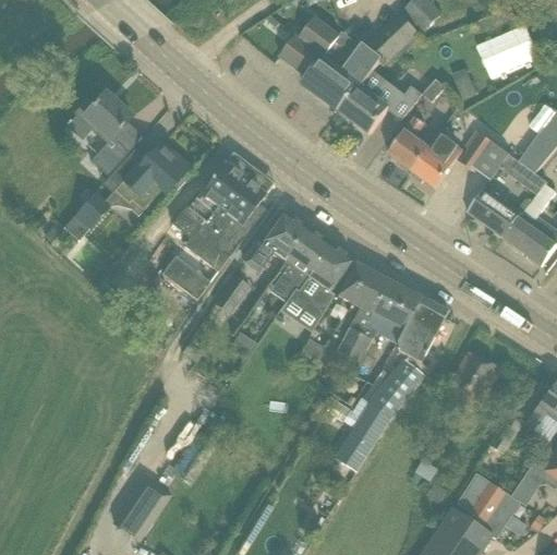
[(444,12),(432,0),(413,0),(403,10),(424,32),(444,12)]
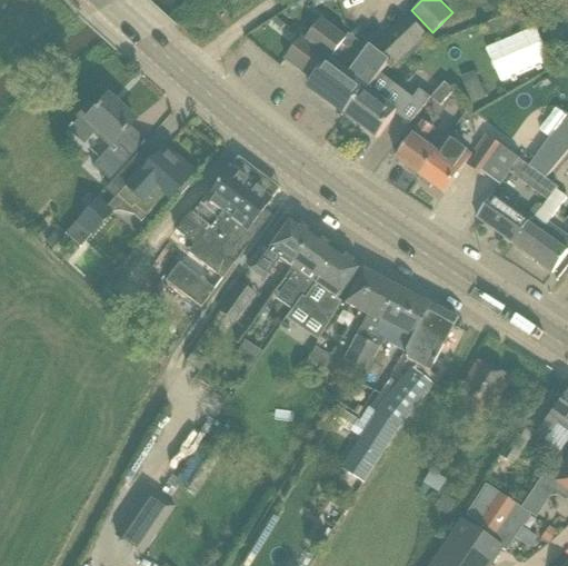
[(379,43),(397,62),(428,32),(410,13),(379,43)]
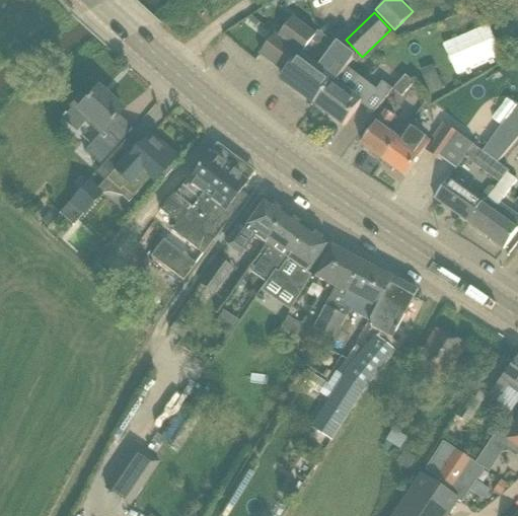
[(339,41),(335,47),(316,33),(317,32),(294,15),(280,34),(276,32),(262,52),(288,71),(283,78),(315,102),(316,101),(354,51),(339,41)]
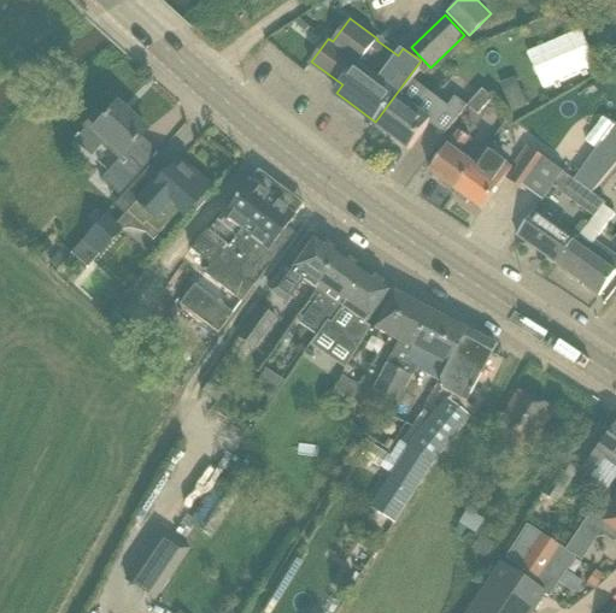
[(424,64),(421,60),(376,121),(411,147),(432,119),(414,106),(428,88),(414,77),(424,64)]
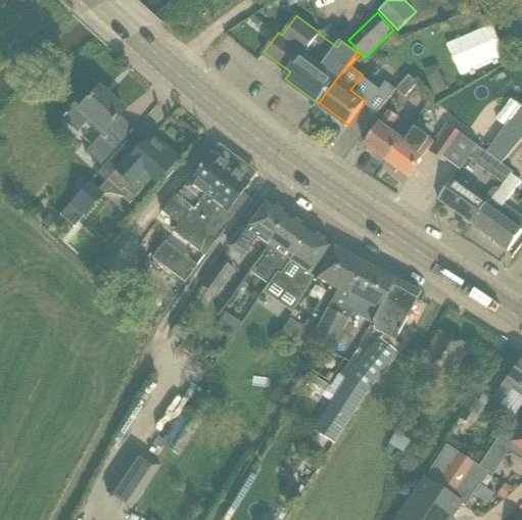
[(407,95),(416,85),(407,77),(397,87),(407,95)]
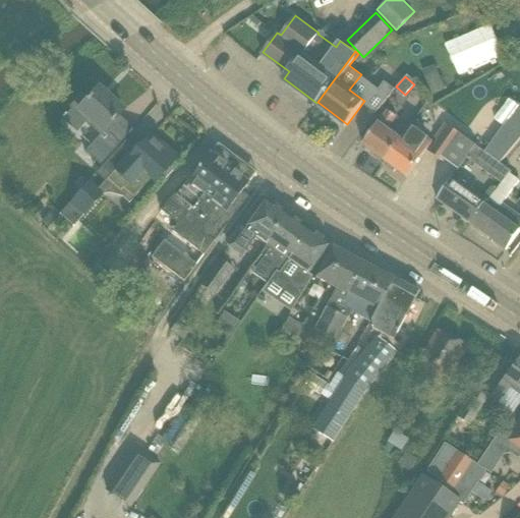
[(385,79),(367,103),(378,111),(396,88),(385,79)]
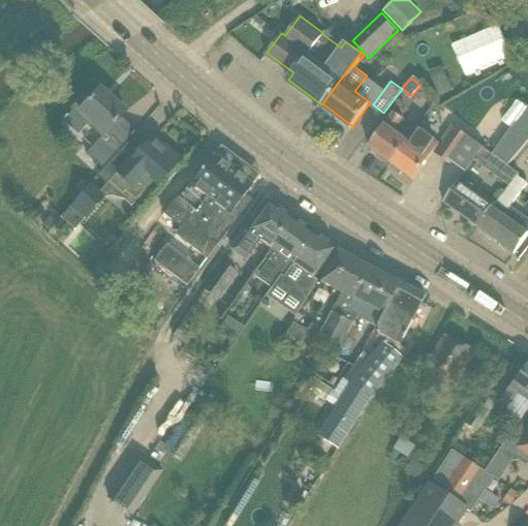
[(82,94),(70,107),(72,110),(73,111),(74,111),(86,121),(86,122),(88,124),(89,125),(90,125),(101,135),(87,152),(103,166),(122,145),(106,131),(125,111),(124,110),(100,89),(101,89),(100,88),(89,100),(82,94)]
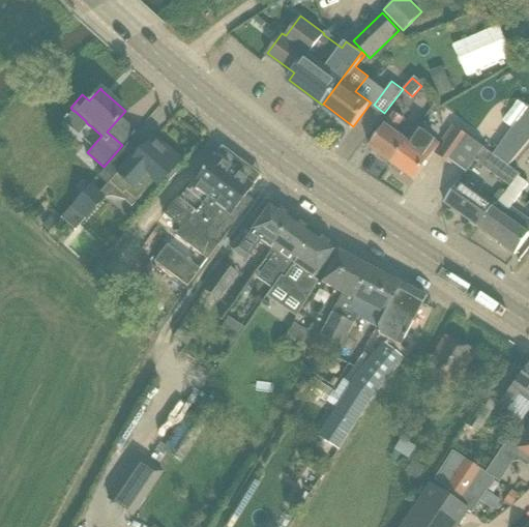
[(370,145),(392,162),(415,132),(401,121),(404,118),(395,112),(386,123),(370,145)]
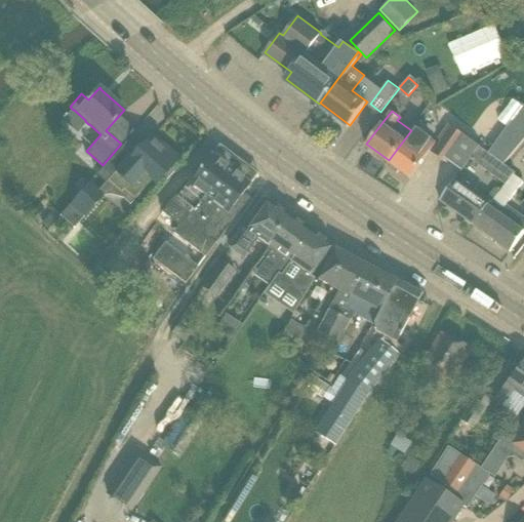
[(443,139),(434,152),(436,153),(447,161),(449,158),(464,168),(471,157),(480,146),(481,145),(480,144),(455,126),(450,122),(439,137),(443,139)]
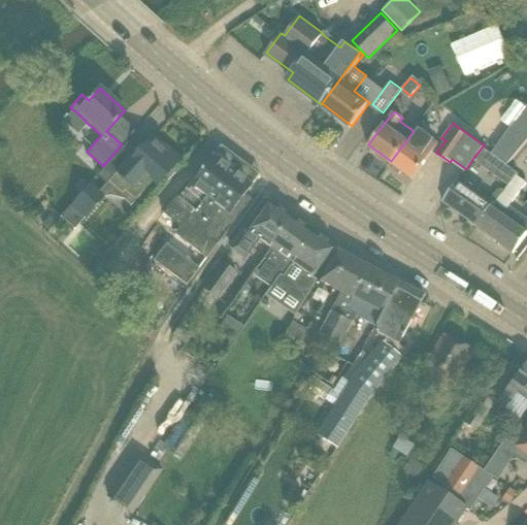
[(392,162),(390,165),(400,172),(401,169),(414,177),(435,148),(439,142),(428,134),(421,129),(418,126),(414,131),(391,161),(392,162)]
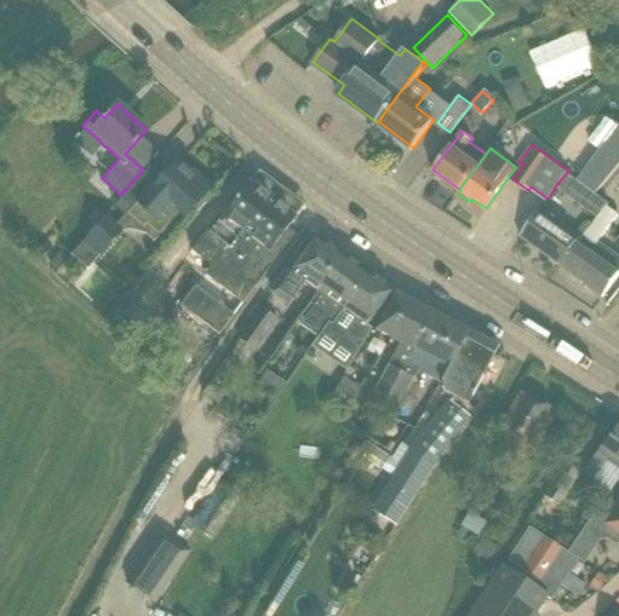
[(145,193),(126,214),(143,229),(154,216),(167,226),(181,211),(184,214),(189,209),(194,214),(207,200),(201,195),(210,185),(181,160),(165,178),(161,174),(145,193)]
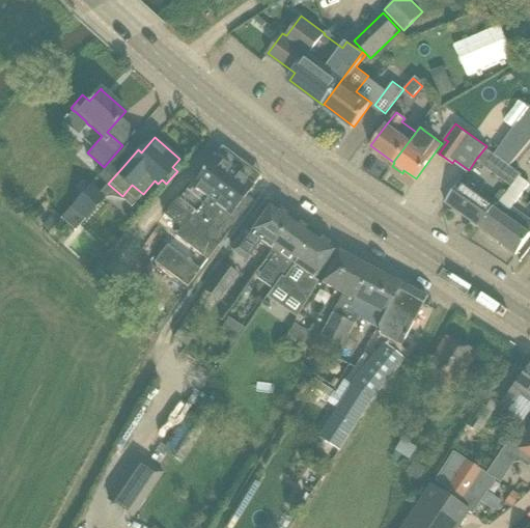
[(505,139),(495,154),(500,157),(510,166),(522,151),(505,139)]
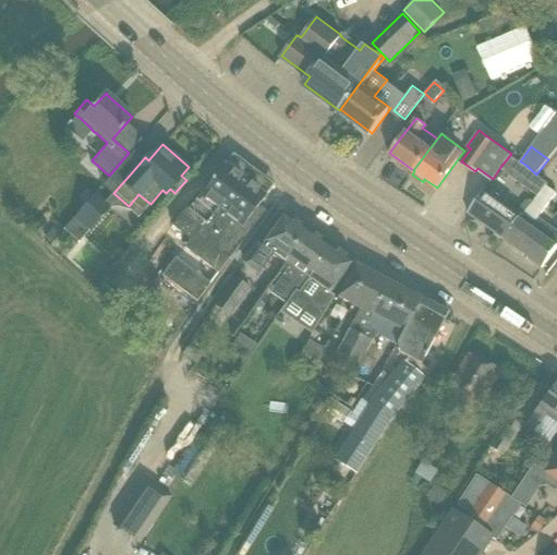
[(510,155),(500,167),(539,195),(547,183),(548,182),(536,175),(525,165),(520,161),(510,155)]
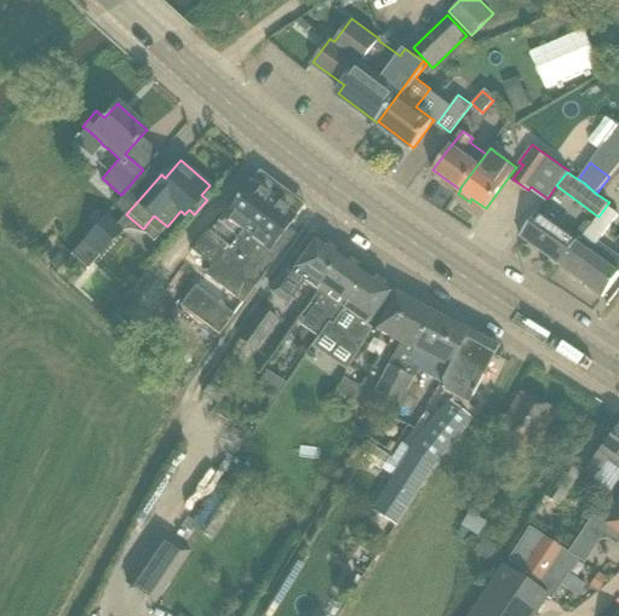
[(221,212),(191,248),(211,264),(182,304),(221,332),(304,222),(250,180),(224,214),(221,212)]
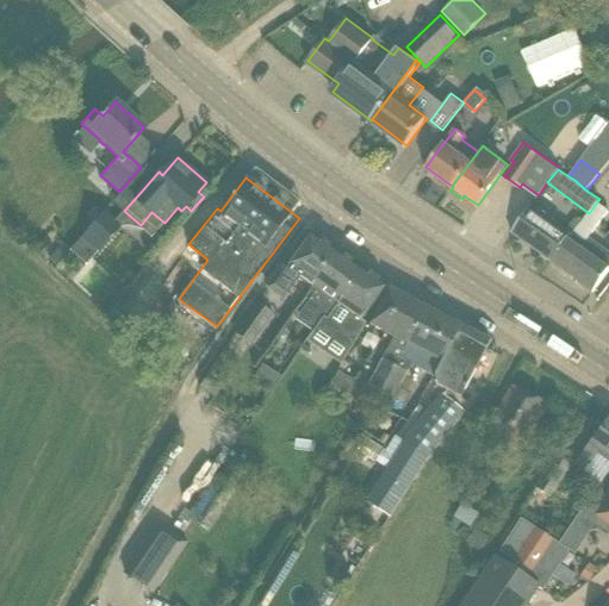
[(589,213),(584,218),(572,233),(553,261),(594,289),(608,268),(608,258),(584,241),(608,208),(598,200),(589,213)]
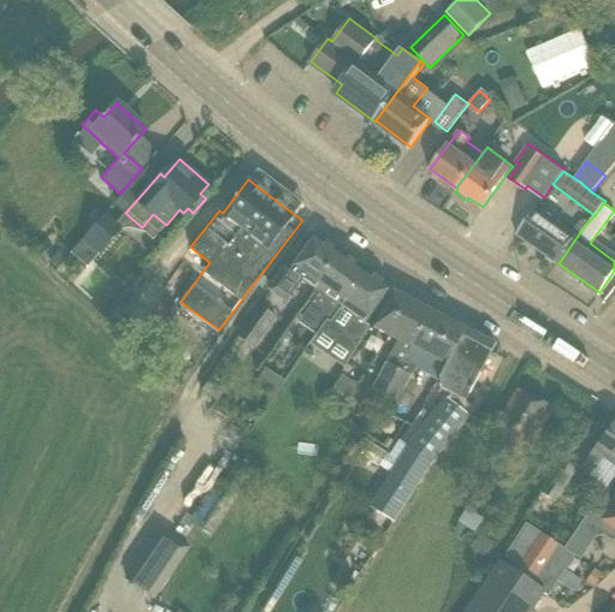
[(518,233),(559,263),(578,236),(537,206),(531,213),(518,233)]
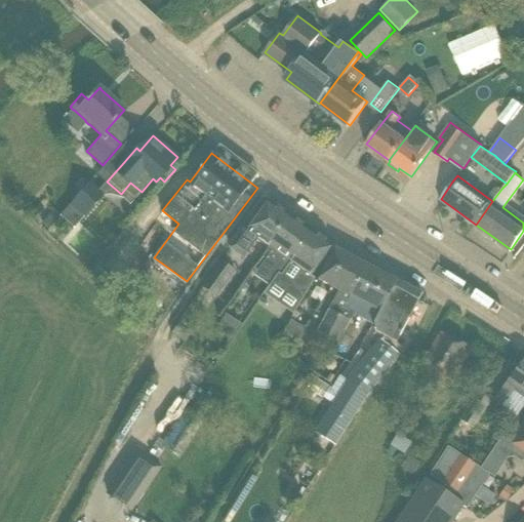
[(84,177),(78,185),(82,189),(88,183),(89,182),(84,177)]
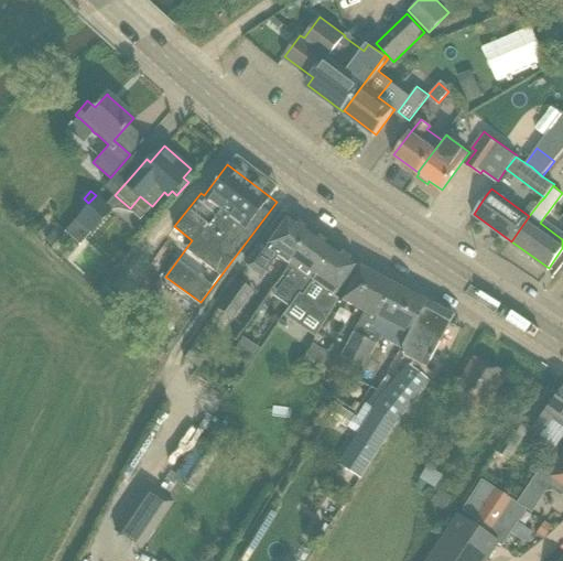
[(90,232),(111,208),(96,195),(95,196),(88,203),(75,218),(90,232)]
